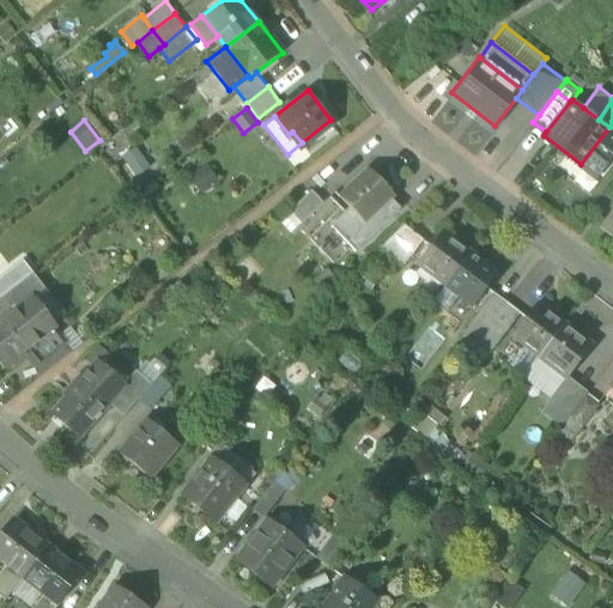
[(581,164),(595,176),(612,152),(612,131),(610,127),(581,164)]
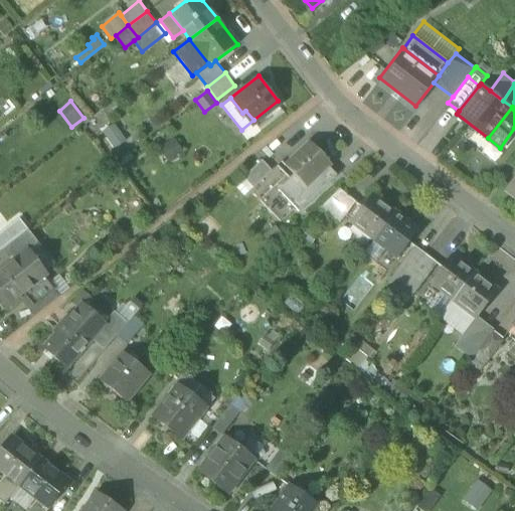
[(126,139),(114,123),(102,132),(115,148),(126,139)]
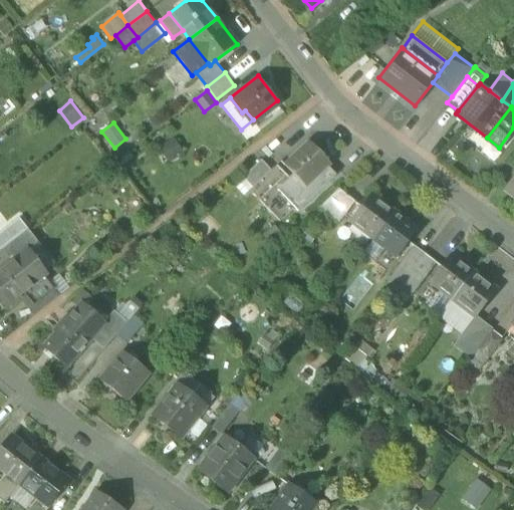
[(184,153),(174,138),(160,147),(169,162),(184,153)]
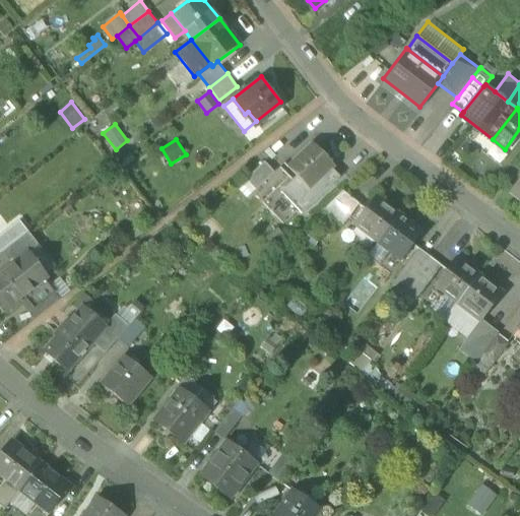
[(287,166),(297,175),(309,188),(331,167),(334,164),(313,141),(287,166)]
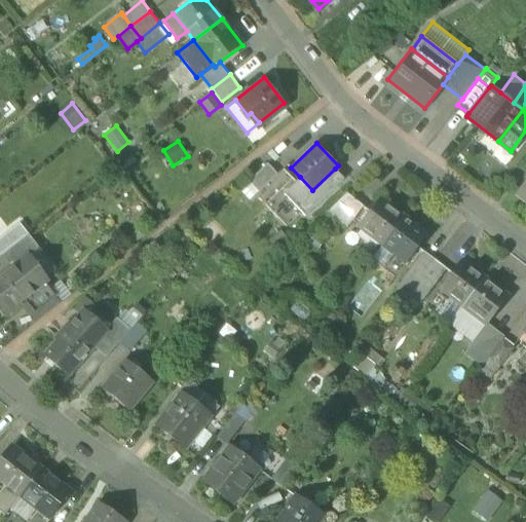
[(249,179),(259,189),(277,173),(267,162),(249,179)]
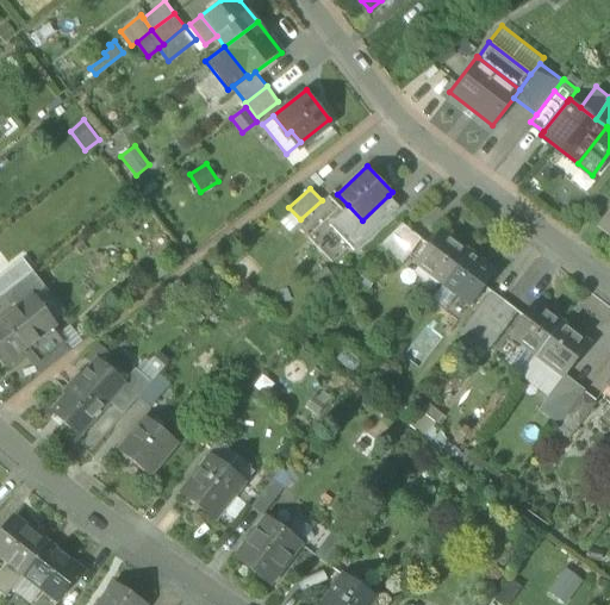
[(353,248),(398,205),(388,195),(362,220),(348,205),(329,223),(353,248)]
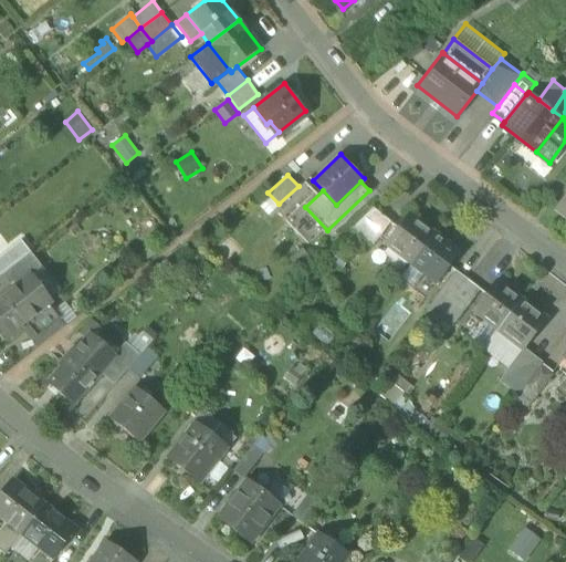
[(565,191),(554,207),(565,216),(565,191)]
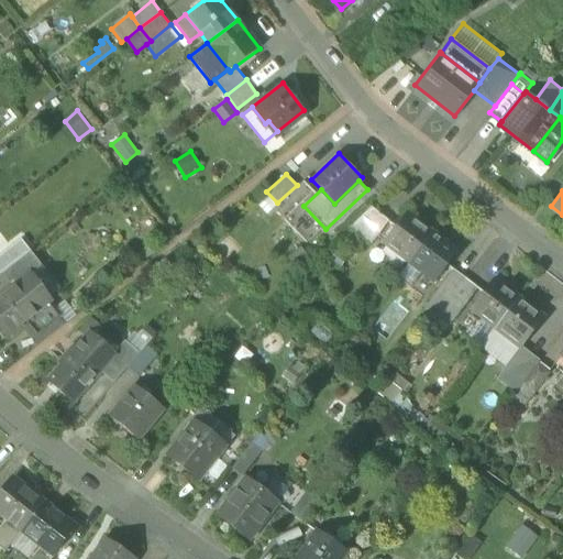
[(351,226),(371,242),(388,219),(372,206),(351,226)]
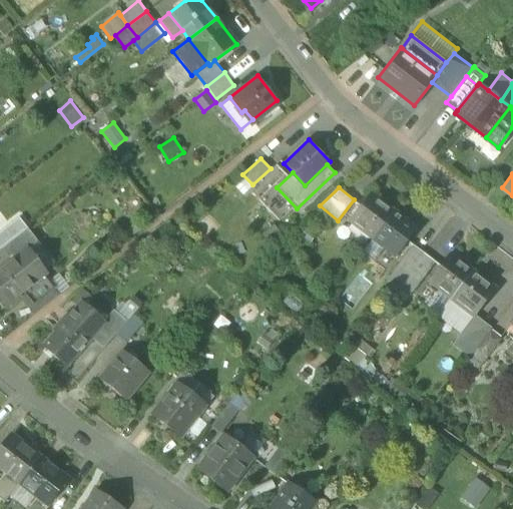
[(350,219),(373,236),(393,209),(370,192),(350,219)]
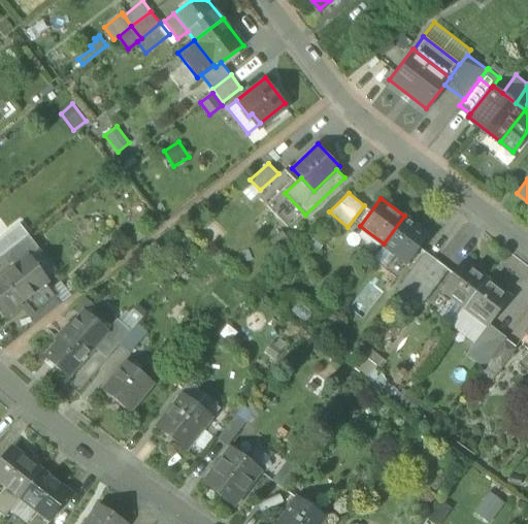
[(428,234),(404,216),(384,243),(395,252),(407,262),(428,234)]
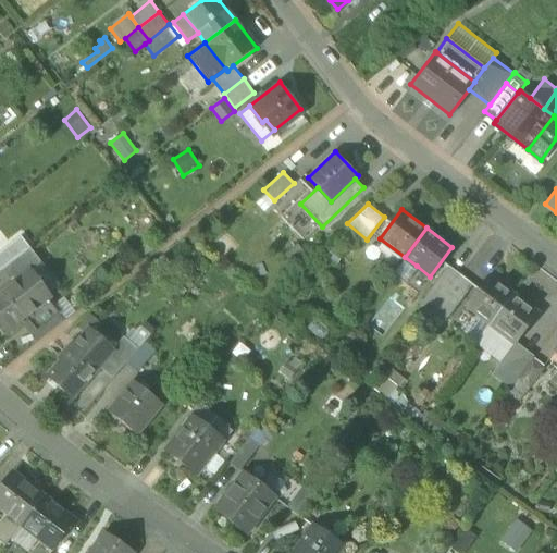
[(41,259),(31,245),(23,235),(0,253),(0,269),(4,266),(15,280),(31,268),(41,259)]
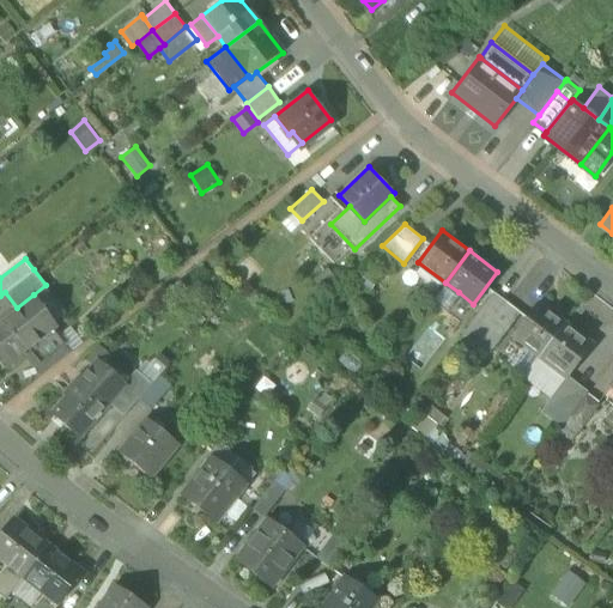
[(447,308),(459,292),(445,283),(434,298),(447,308)]
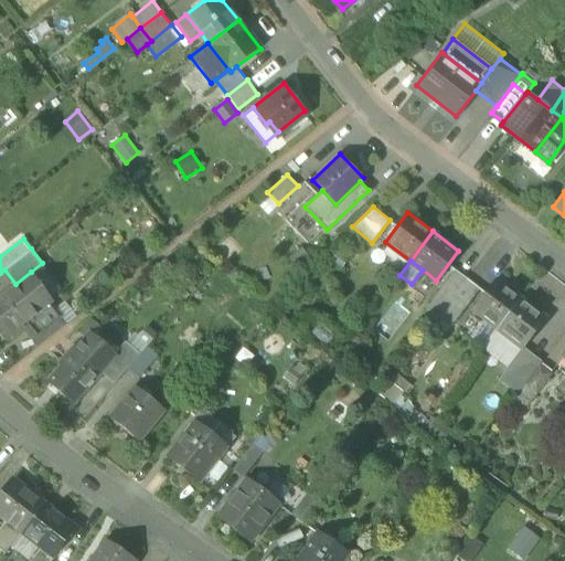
[(424,308),(436,318),(468,276),(456,266),(424,308)]
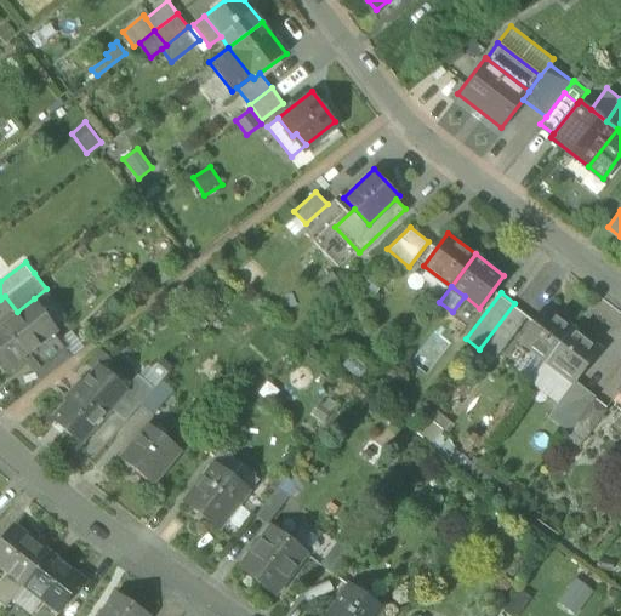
[(34,298),(17,312),(41,343),(56,331),(58,330),(34,298)]
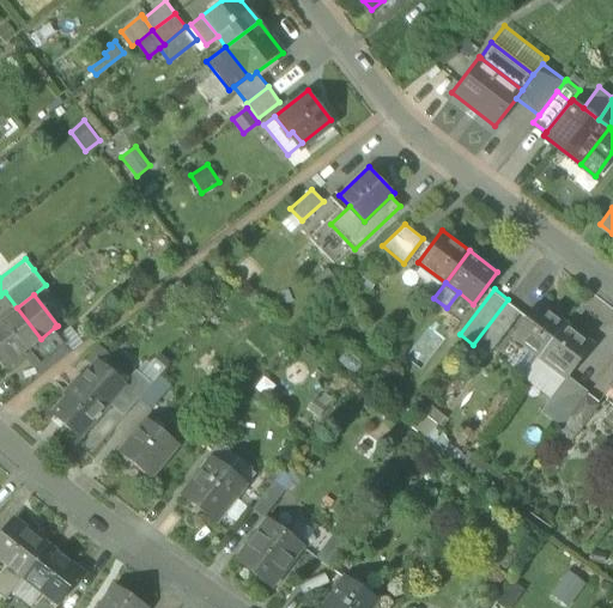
[(521,309),(508,299),(473,345),(486,354),(521,309)]
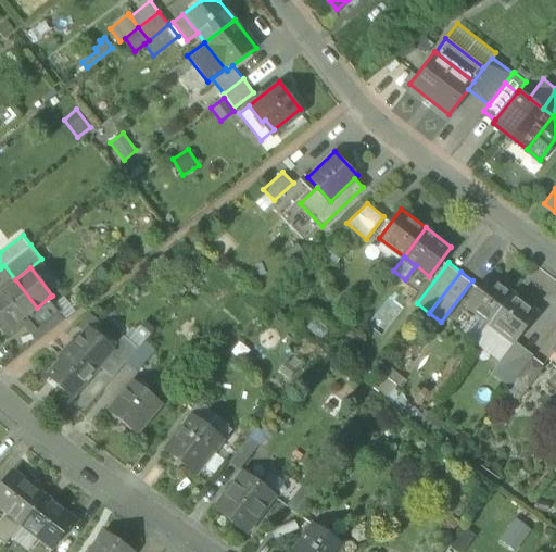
[(479,314),(490,322),(512,293),(487,274),(465,303),(479,314)]
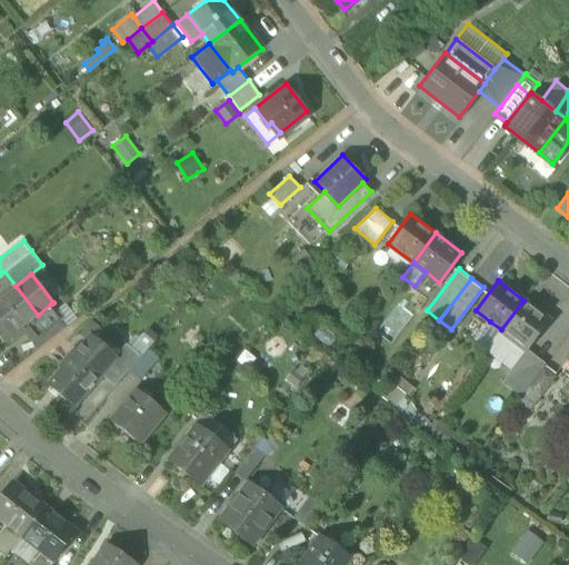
[(22,326),(38,315),(16,286),(0,297),(0,335),(3,340),(22,326)]
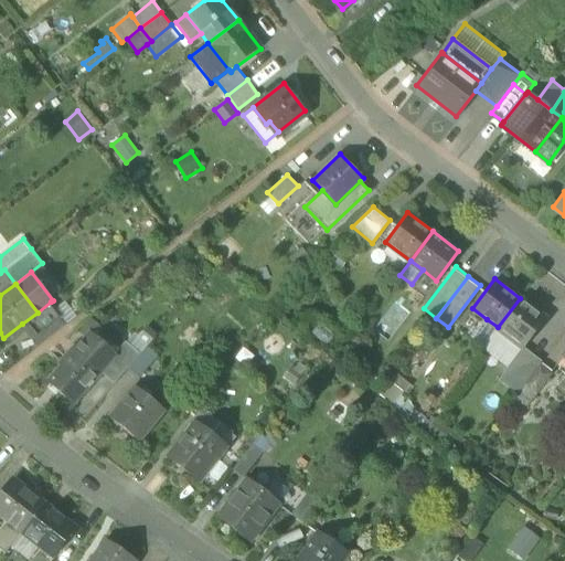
[(545,317),(520,298),(498,327),(522,347),(545,317)]
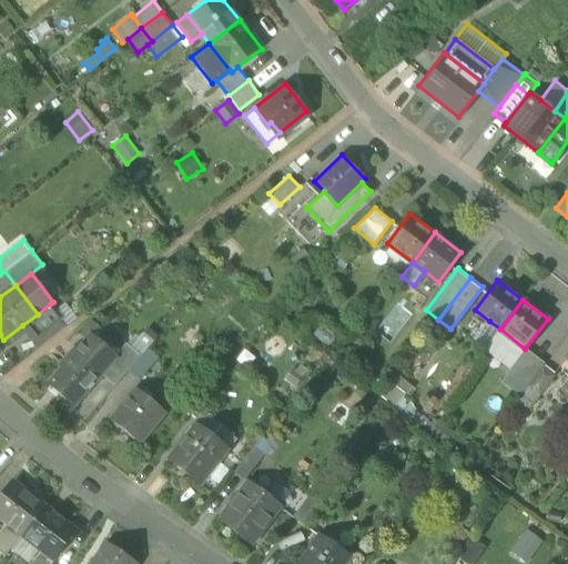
[(22,325),(28,333),(57,311),(51,303),(38,314),(22,325)]
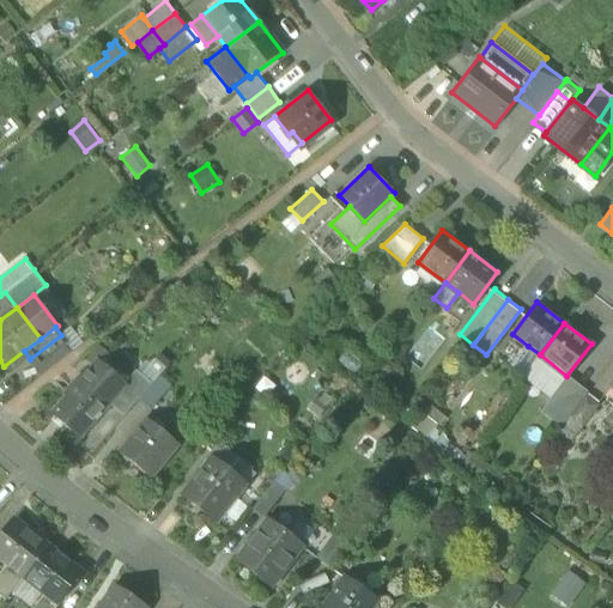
[(30,359),(42,374),(73,348),(62,335),(61,335),(30,359)]
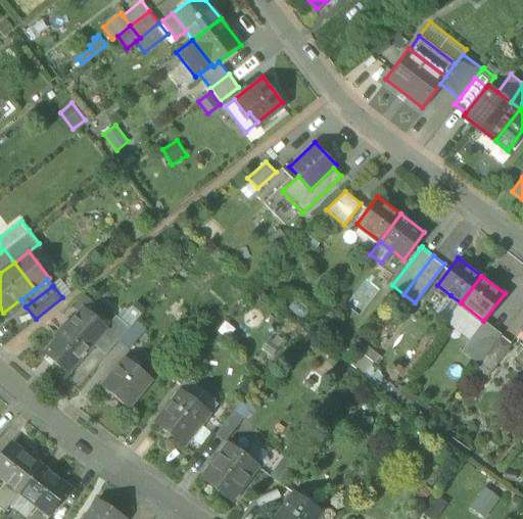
[(440,310),(450,317),(461,302),(450,295),(440,310)]
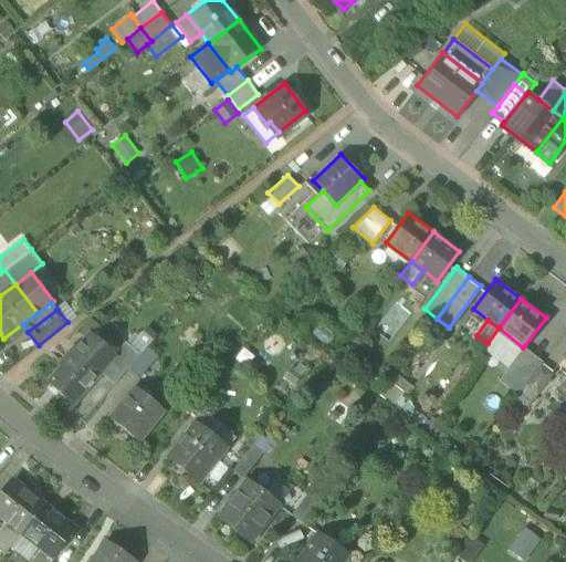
[(138,334),(148,343),(157,333),(147,324),(138,334)]
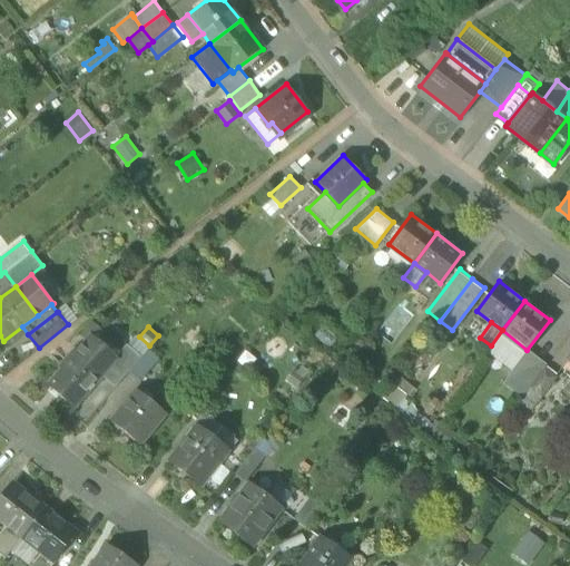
[(527,350),(502,330),(491,345),(487,350),(512,370),(527,350)]
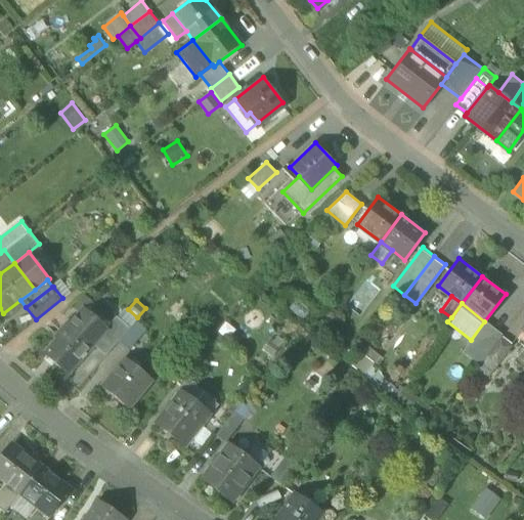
[(103,329),(106,326),(85,306),(82,309),(103,329)]
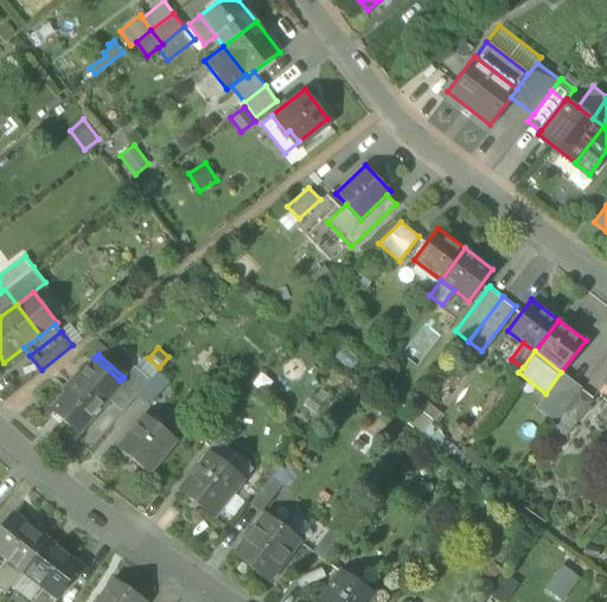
[(159,367),(148,358),(145,354),(135,365),(151,378),(159,367)]
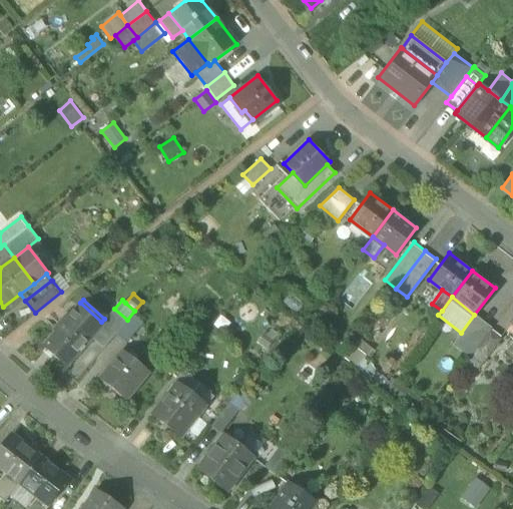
[(43,345),(65,365),(85,343),(91,336),(102,323),(101,322),(80,303),(64,321),(62,319),(53,330),(55,332),(43,345)]
